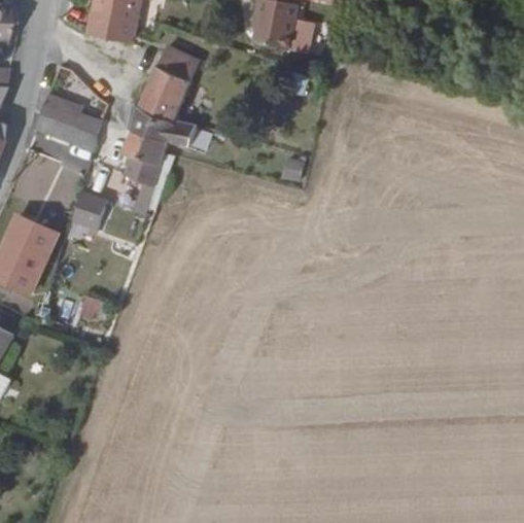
[(132,43),(141,0),(95,0),(88,33),(132,43)]
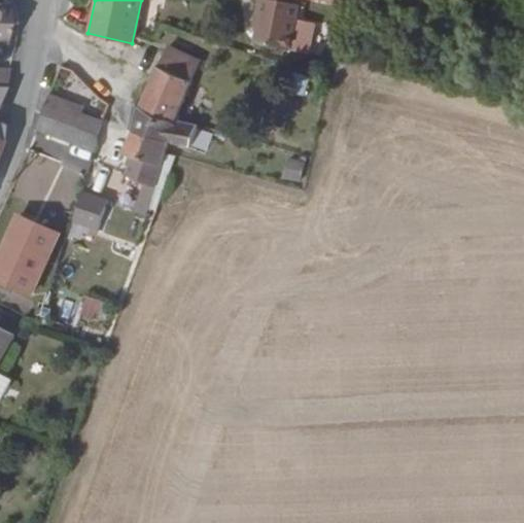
[(284,53),(293,8),(298,9),(300,0),(256,0),(253,16),(256,18),(254,29),(251,45),(284,53)]
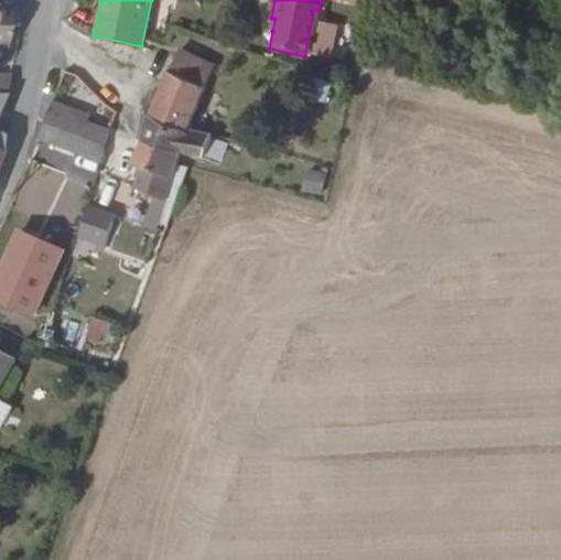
[(189,129),(220,44),(184,30),(163,79),(149,117),(149,118),(189,129)]
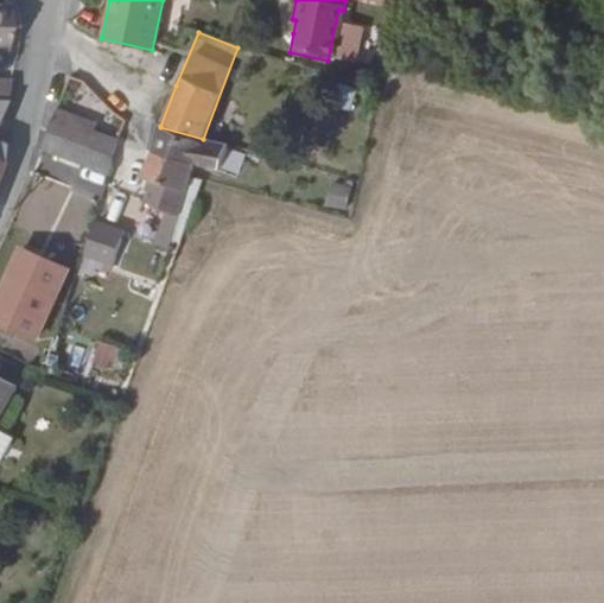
[(89,133),(94,122),(59,107),(49,132),(84,146),(89,133)]
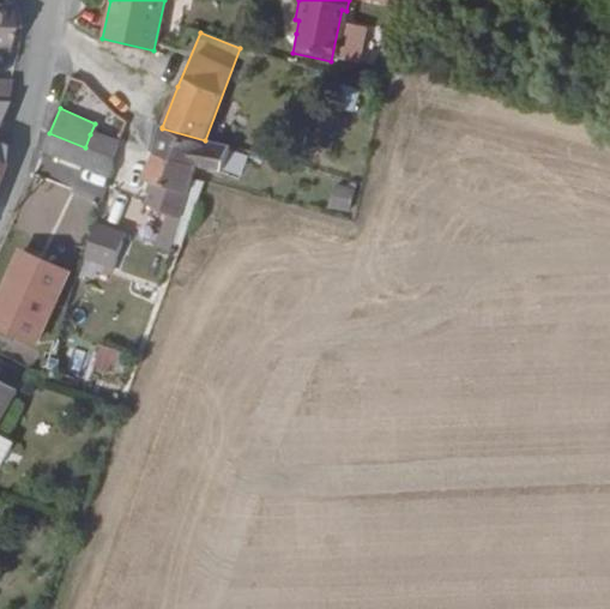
[(152,154),(162,128),(157,127),(148,152),(152,154)]
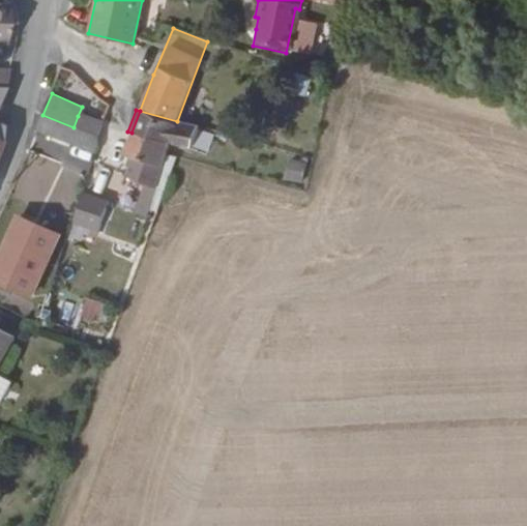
[(189,149),(197,126),(177,121),(140,111),(132,133),(170,144),(189,149)]
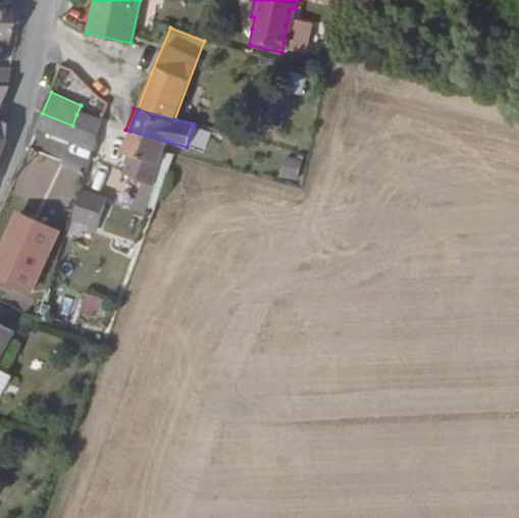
[(96,142),(93,135),(72,125),(42,113),(35,128),(93,152),(96,142)]
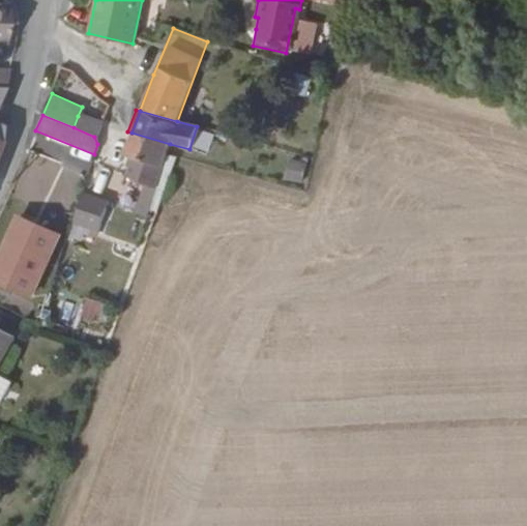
[(94,137),(99,125),(78,116),(74,127),(94,137)]
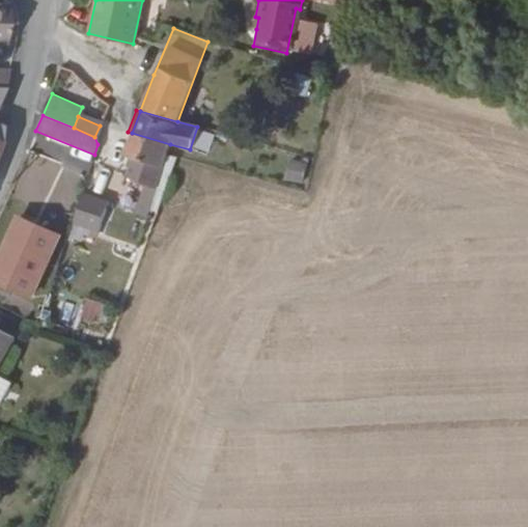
[(146,218),(167,154),(170,144),(132,133),(122,155),(133,159),(126,182),(144,188),(136,215),(146,218)]
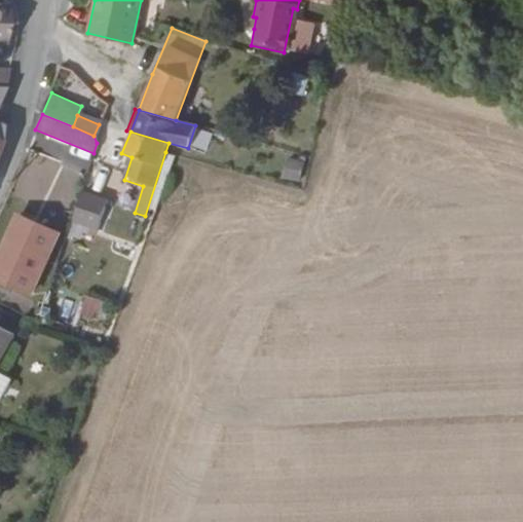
[(303,186),(307,165),(288,161),(284,181),(303,186)]
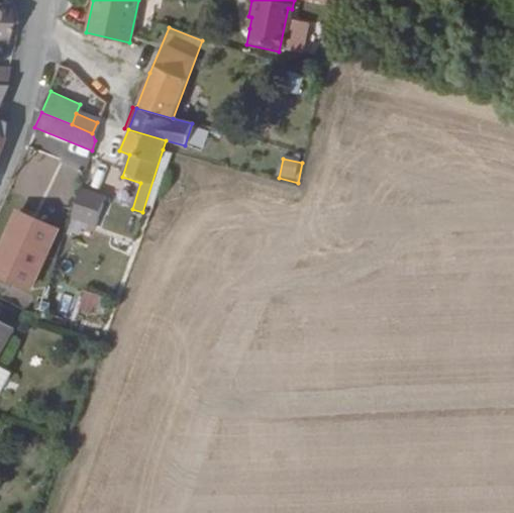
[(79,197),(78,201),(103,209),(104,205),(79,197)]
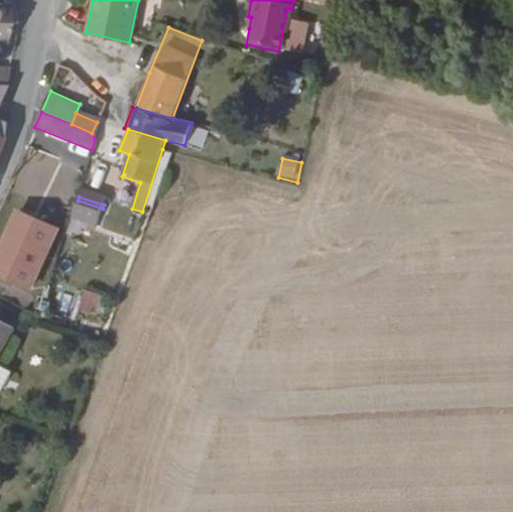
[(103,209),(78,201),(70,223),(96,231),(103,209)]
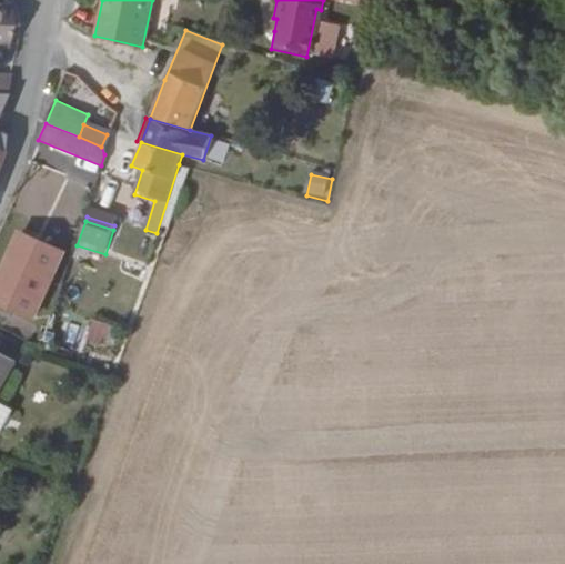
[(51,281),(11,260),(0,279),(0,302),(30,319),(51,281)]
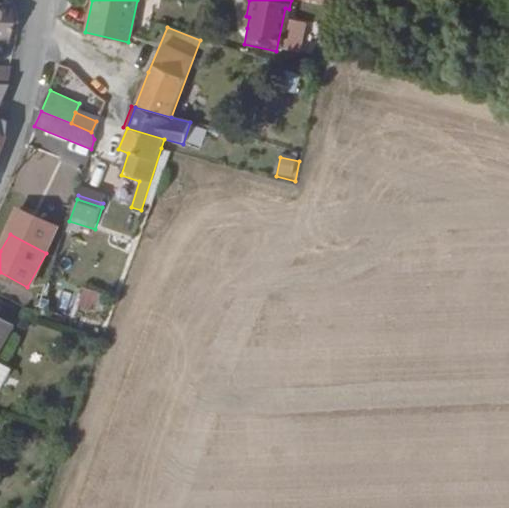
[(0,348),(9,332),(0,327),(0,348)]
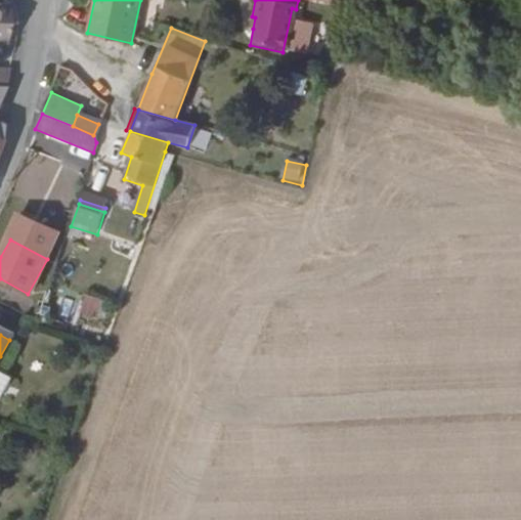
[(0,370),(0,396),(2,398),(13,378),(0,370)]
